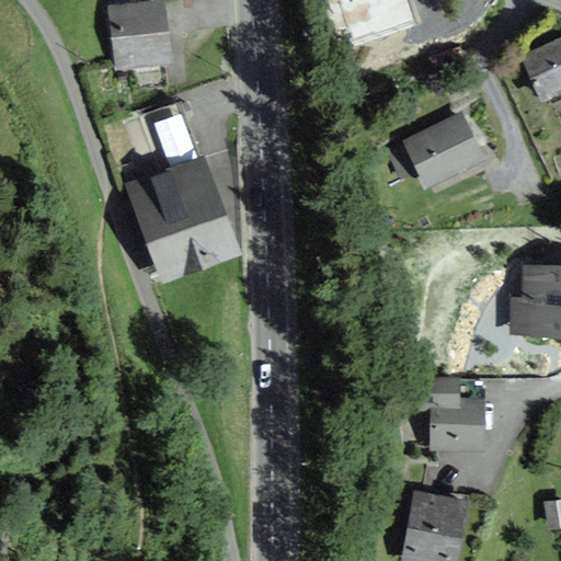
[(172,64),(163,0),(162,0),(106,8),(115,71),(172,64)]
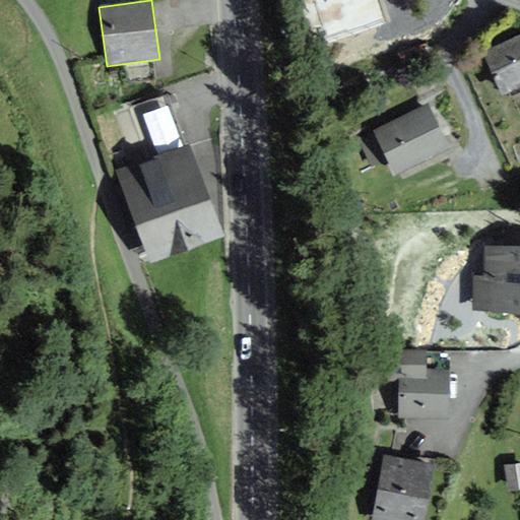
[(348,0),(307,0),(314,15),(348,0)]
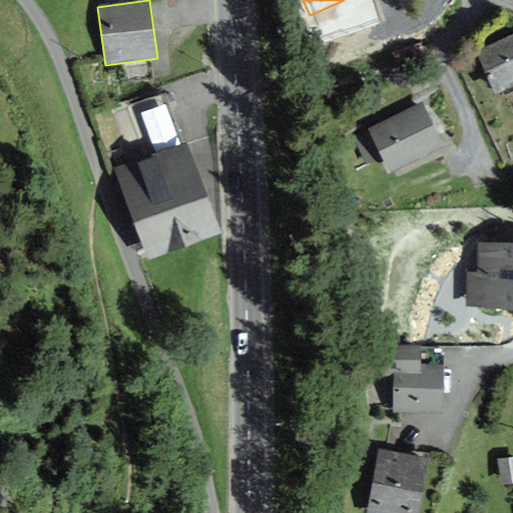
[(512,87),(512,35),(479,51),(498,94),(512,87)]
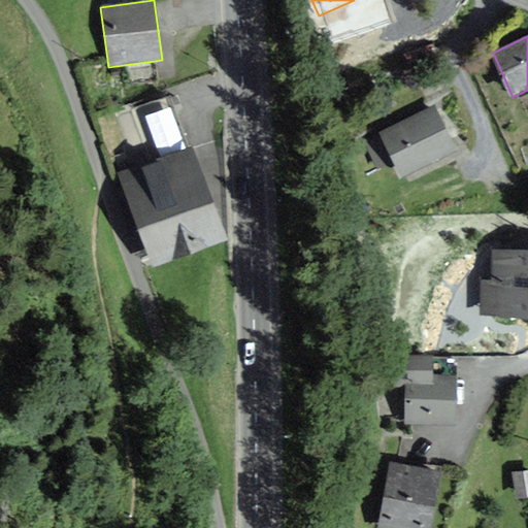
[(457,152),(436,107),(380,134),(401,178),(457,152)]
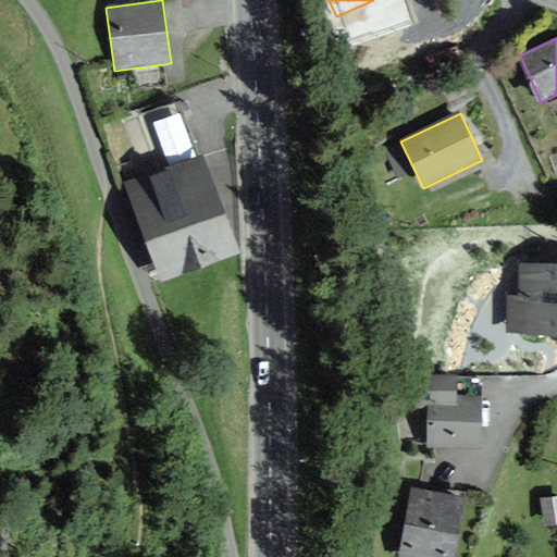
[(239,252),(203,156),(123,185),(160,283),(239,252)]
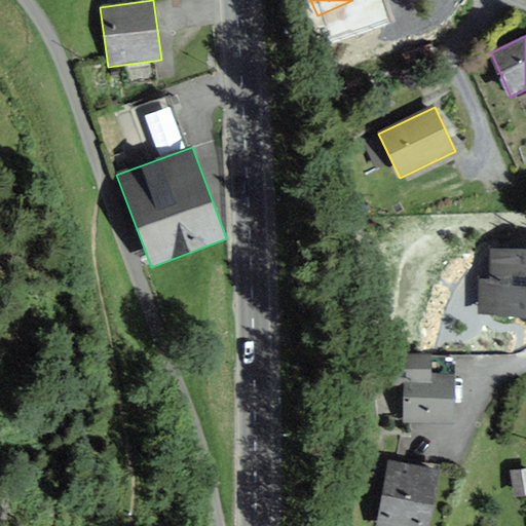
[(525,250),(491,249),(490,279),(478,278),(476,314),(525,316),(525,250)]
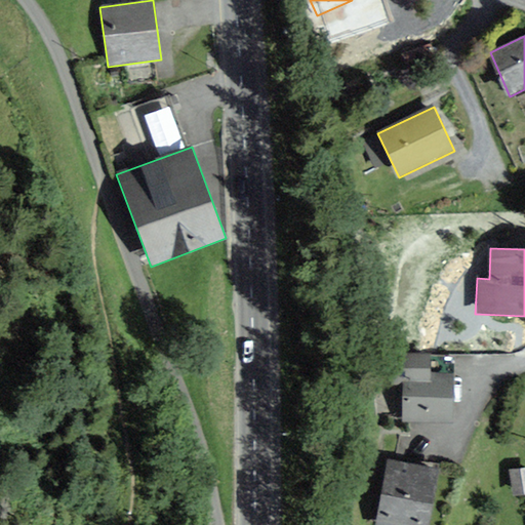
[(431,372),(430,356),(393,356),(393,387),(405,387),(405,423),(453,423),(453,372),(431,372)]
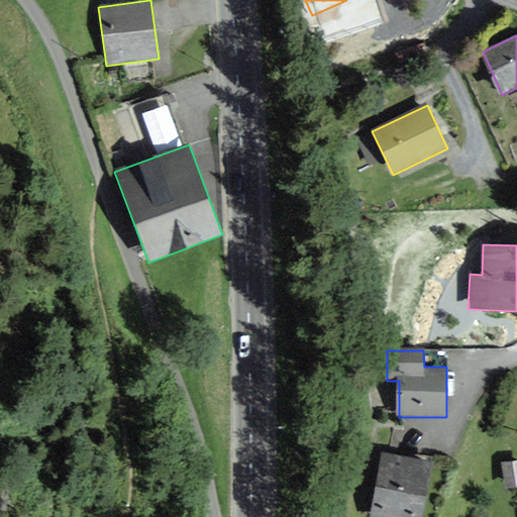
[(422,516),(432,463),(382,454),(375,496),(369,495),(366,515),(376,516),(422,516)]
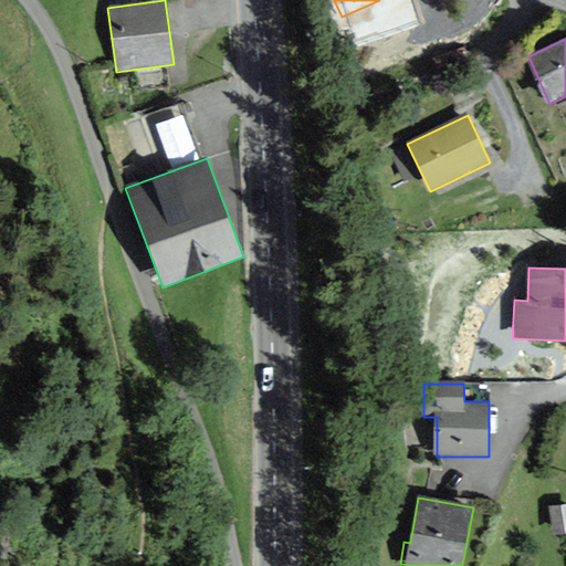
[(565,503),(549,506),(555,536),(565,534),(565,503)]
